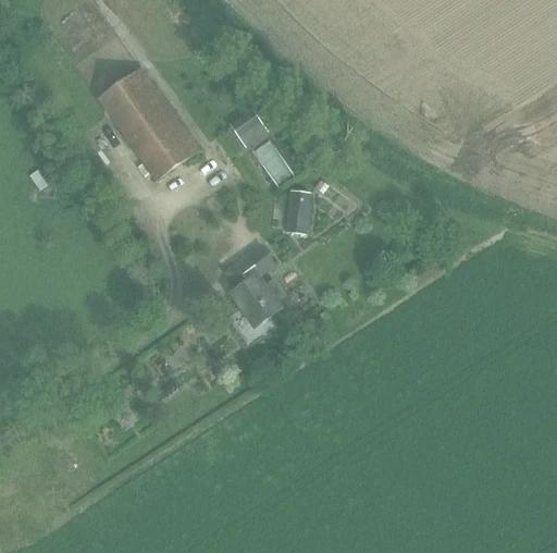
[(157,181),(197,152),(139,70),(98,99),(157,181)]
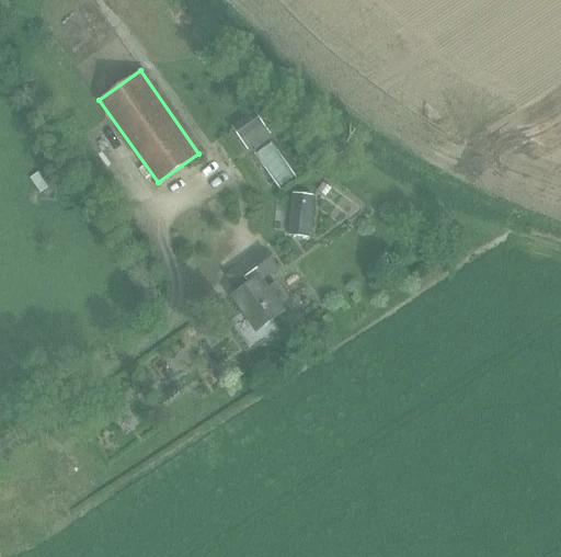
[(232,123),(242,136),(263,121),(253,108),(232,123)]
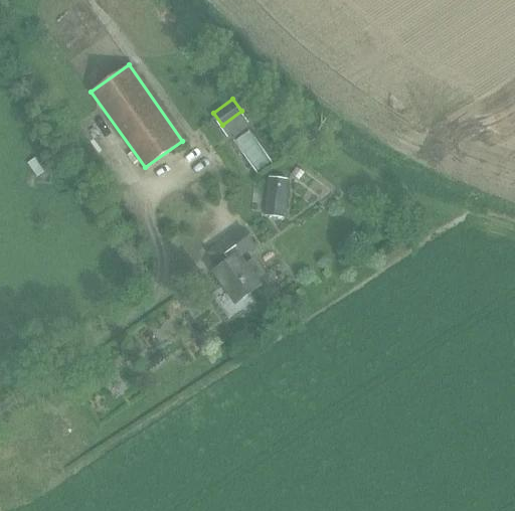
[(32,147),(38,161),(49,157),(43,142),(32,147)]
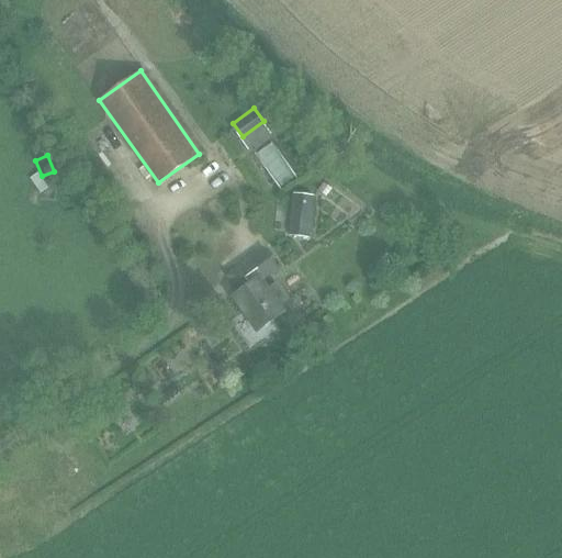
[(292,189),(288,232),(308,235),(314,191),(292,189)]
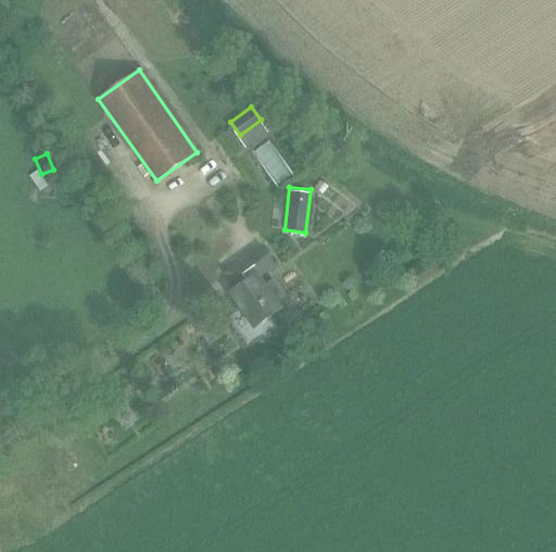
[(248,283),(230,295),(253,327),(280,309),(274,299),(285,291),(273,275),(262,283),(260,278),(262,276),(260,273),(272,264),(261,249),(236,265),(248,283)]
